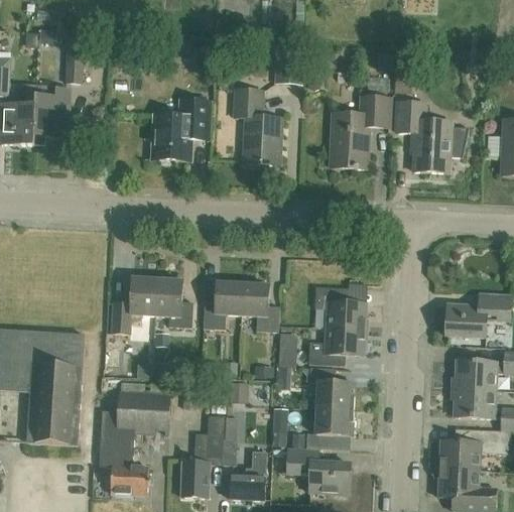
[(81,82),(82,53),(83,36),(67,35),(65,82),(81,82)]
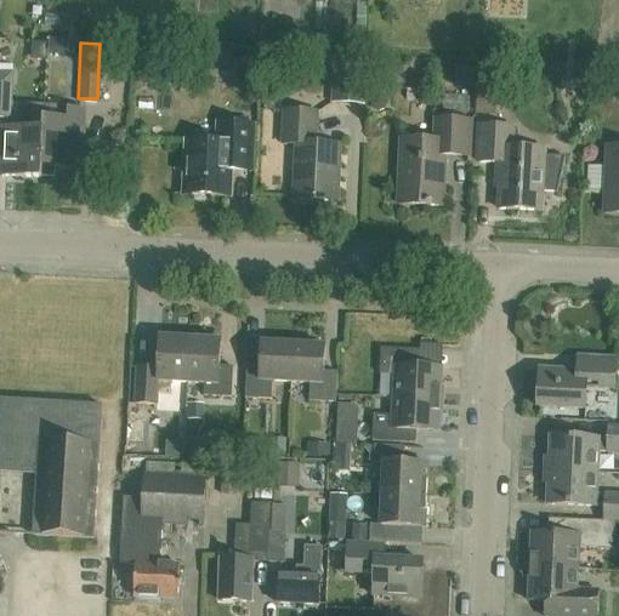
[(331,56),(329,98),(362,101),(364,57),(331,56)]
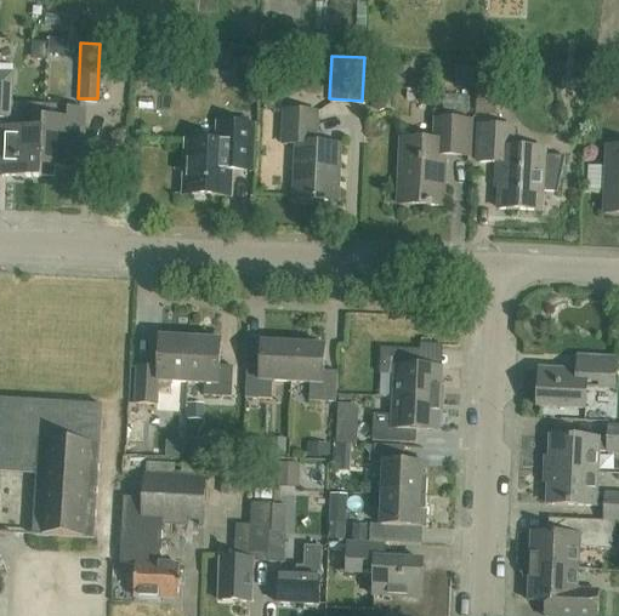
[(0,114),(9,114),(10,80),(11,69),(0,68),(0,114)]
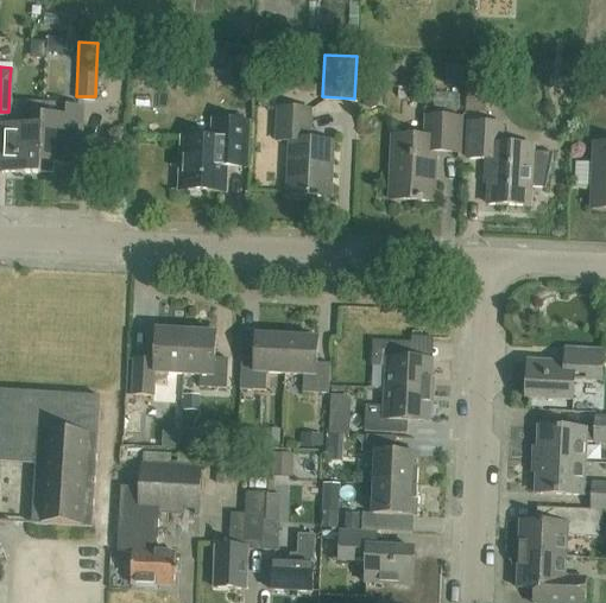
[(29,113),(29,122),(2,121),(0,169),(39,170),(42,113),(43,100),(43,99),(26,97),(25,113),(29,113)]
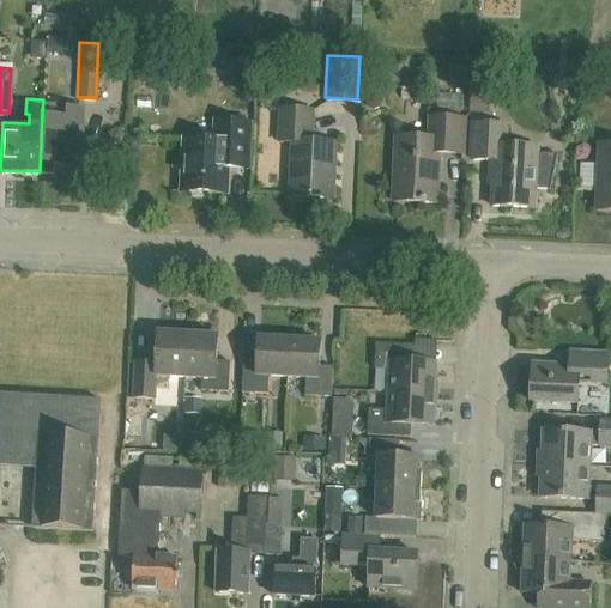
[(43,101),(42,114),(40,171),(41,171),(41,162),(80,163),(83,105),(66,104),(61,101),(43,101)]
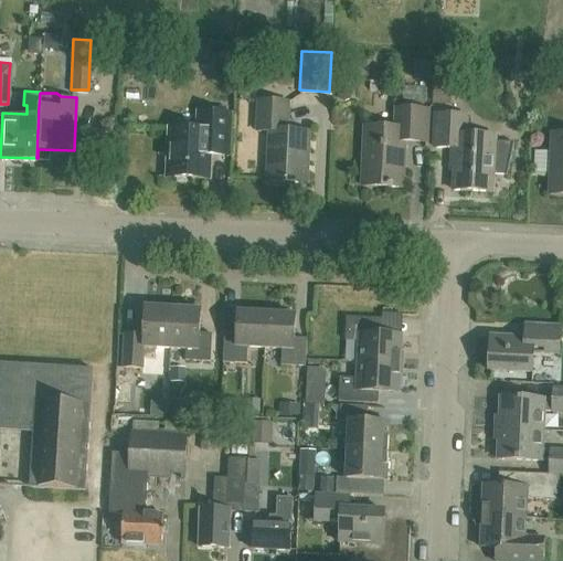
[(265,178),(306,180),(308,128),(285,127),(285,117),(287,117),(288,98),(257,97),(255,127),(268,128),(265,178)]
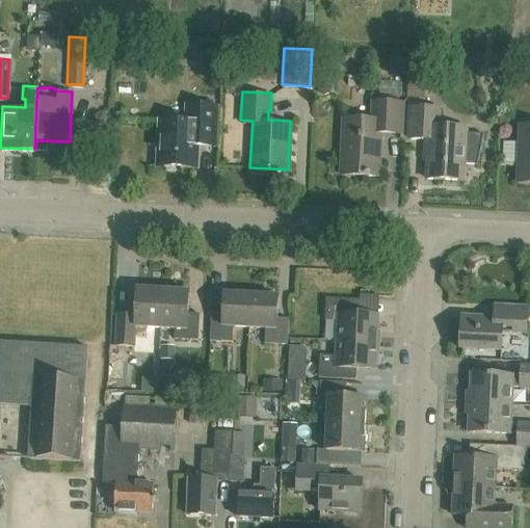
[(377,174),(380,125),(399,126),(398,131),(400,131),(401,100),(372,99),(371,117),(343,115),(340,172),(377,174)]
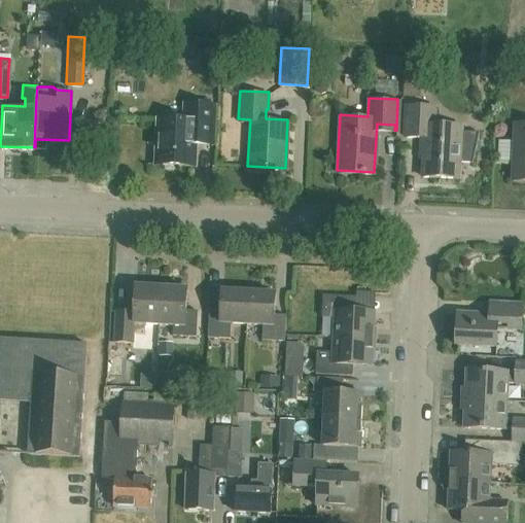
[(193,163),(194,141),(211,142),(213,102),(184,101),(183,117),(158,116),(155,161),(193,163)]
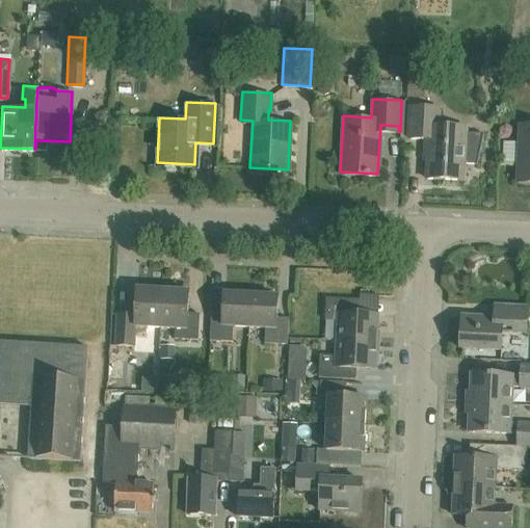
[(480,135),(464,134),(465,125),(438,123),(439,106),(409,104),(408,135),(425,136),(425,148),(428,148),(426,176),(461,178),(462,160),(475,160),(475,162),(476,162),(482,131),(481,131),(480,135)]
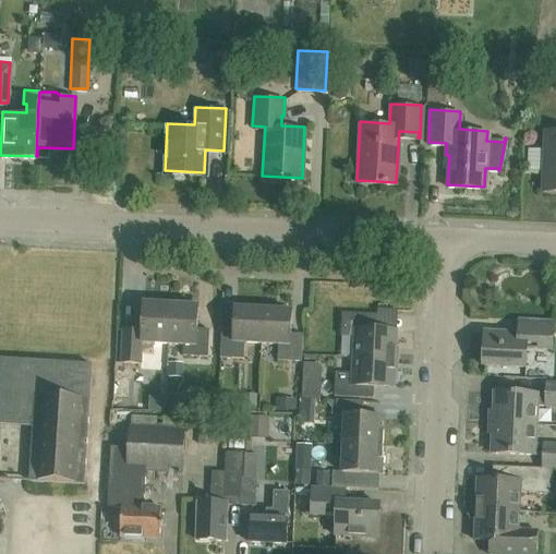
[(555,129),(544,129),(542,189),(555,189),(555,129)]
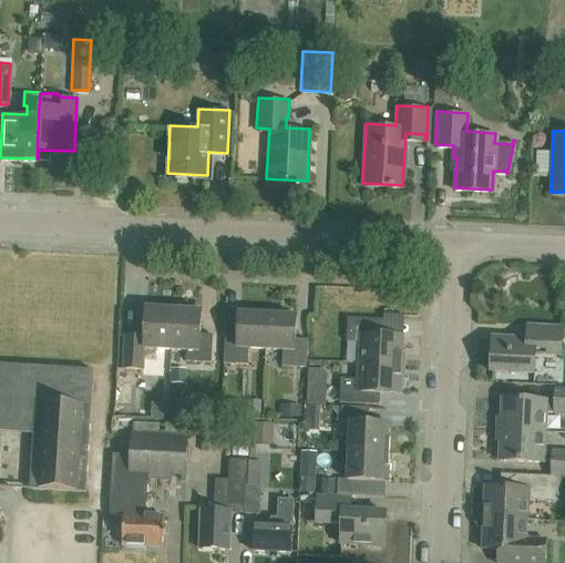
[(156,346),(171,347),(173,306),(144,305),(143,334),(122,333),(120,365),(142,367),(143,356),(155,356),(156,346)]
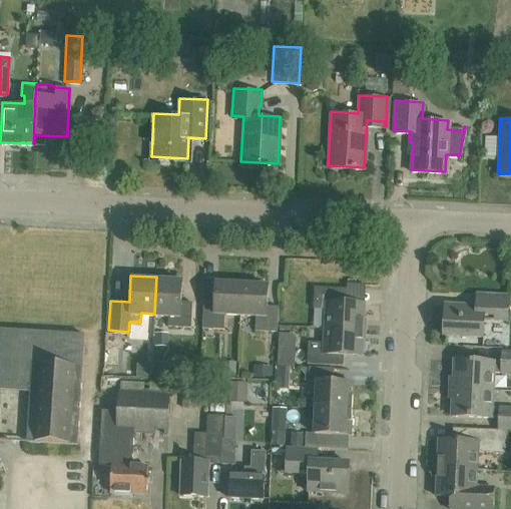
[(156,277),(154,314),(168,314),(167,324),(190,325),(191,300),(179,299),(181,279),(156,277)]
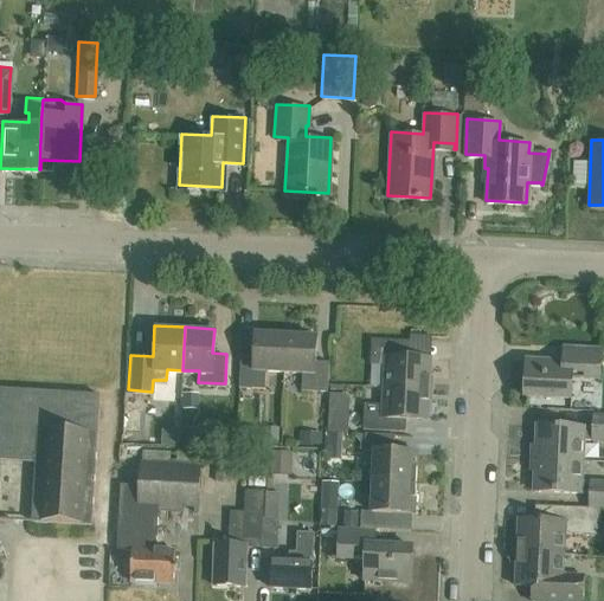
[(283,369),(286,333),(255,331),(254,355),(241,355),(238,385),(264,386),(264,368),(283,369)]
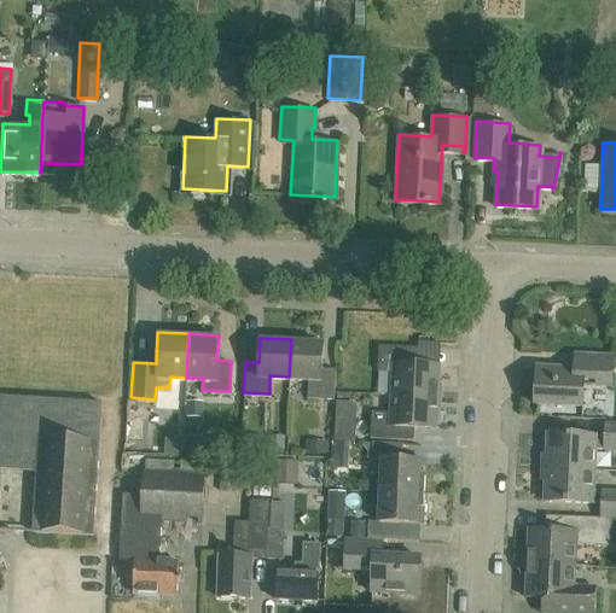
[(321,340),(291,339),(289,377),(308,378),(307,396),(332,397),(333,366),(320,366),(321,340)]
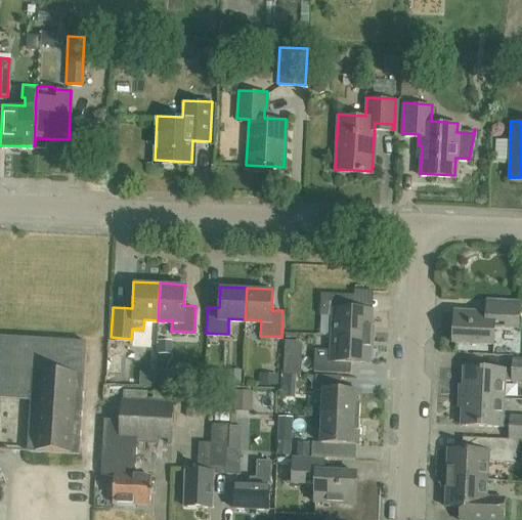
[(353,292),(319,291),(318,312),(332,312),(331,332),(371,334),(372,307),(352,306),(353,292)]
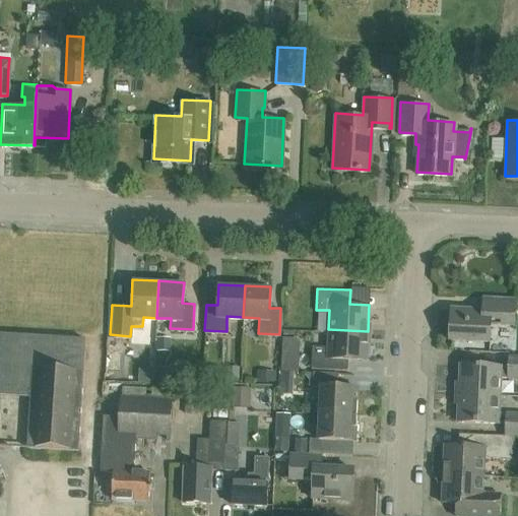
[(514,298),(482,297),(481,309),(450,307),(448,337),(489,339),(490,321),(513,322),(514,298)]
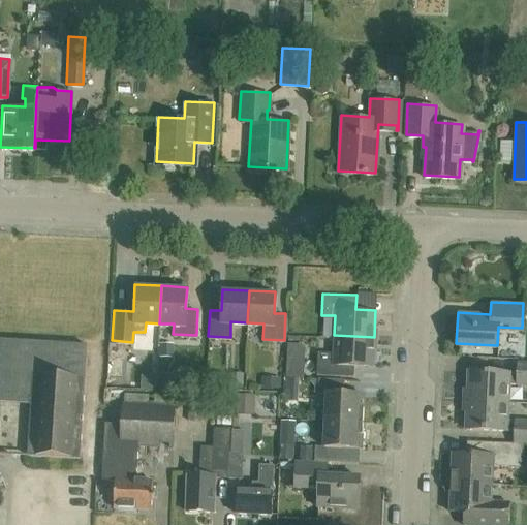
[(372,364),(374,337),(334,335),(333,350),(316,349),(315,373),(353,375),(353,364),(372,364)]
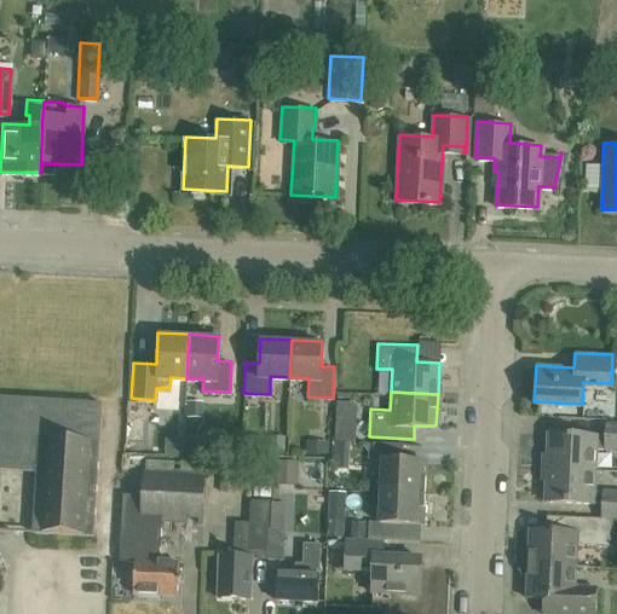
[(0,394),(0,465),(35,469),(32,529),(93,533),(101,400),(0,394)]
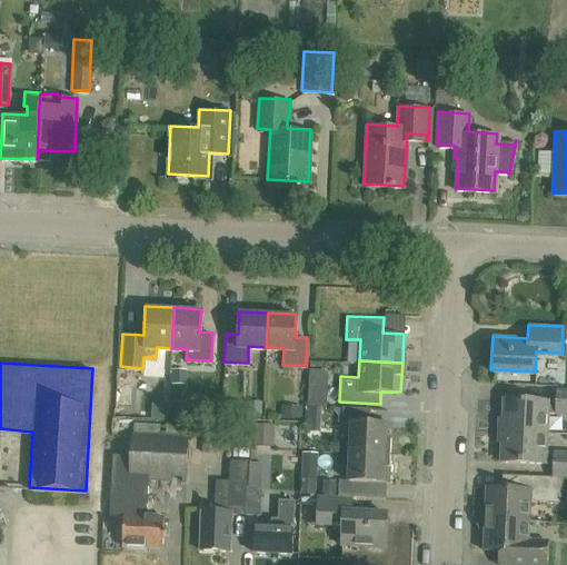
[(125,382),(125,417),(139,417),(139,382),(125,382)]
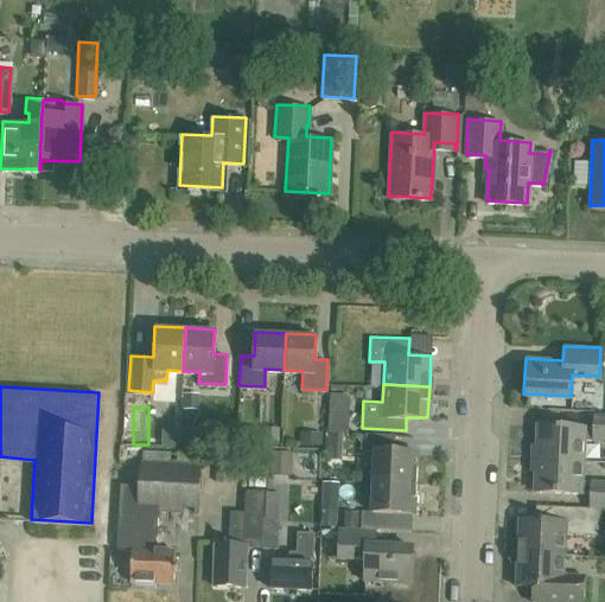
[(535,456),(583,459),(584,437),(592,437),(592,439),(604,439),(604,412),(593,412),(592,427),(584,427),(584,426),(536,423),(535,456)]
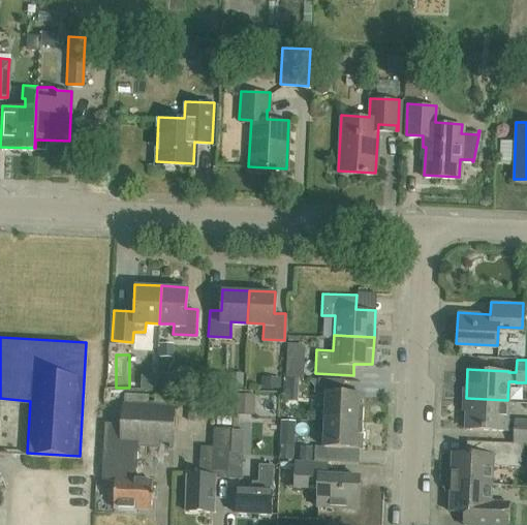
[(203,371),(180,371),(179,385),(203,387),(203,371)]
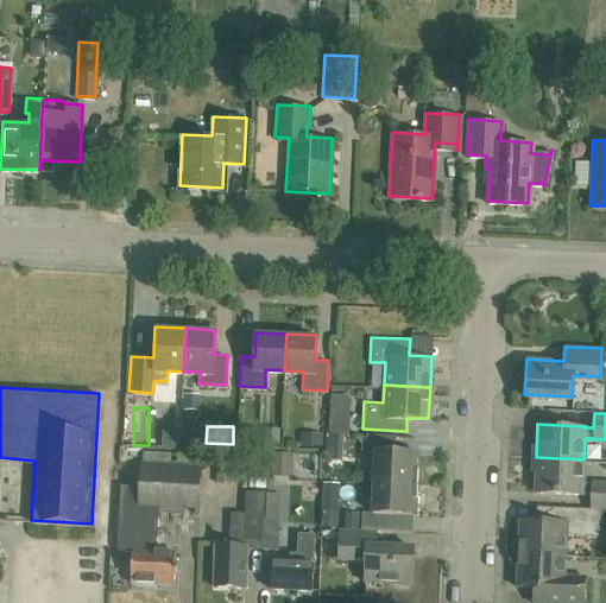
[(374,449),(373,480),(416,481),(417,450),(395,449),(395,432),(365,431),(364,449),(374,449)]
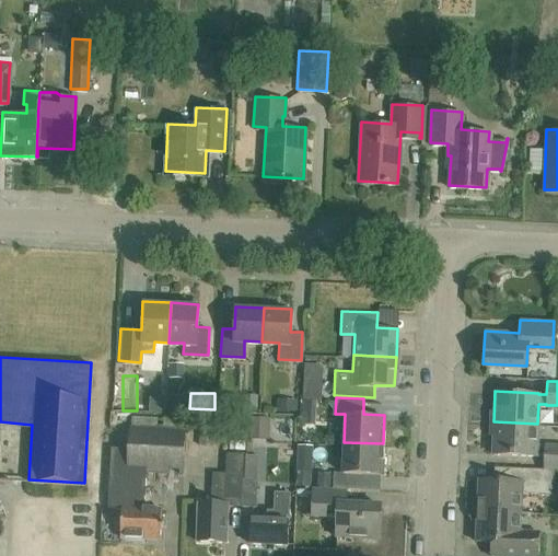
[(536,442),(537,424),(493,421),(492,452),(535,454),(535,452),(544,453),(543,466),(557,467),(557,442),(544,442),(536,442)]
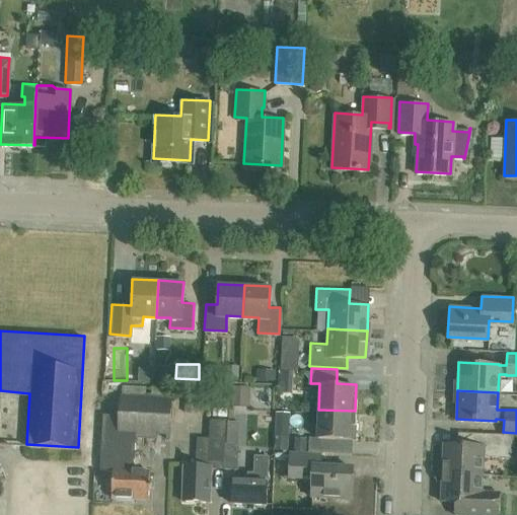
[(355,411),(318,410),(317,435),(308,435),(307,449),(333,451),(334,437),(354,438),(355,411)]
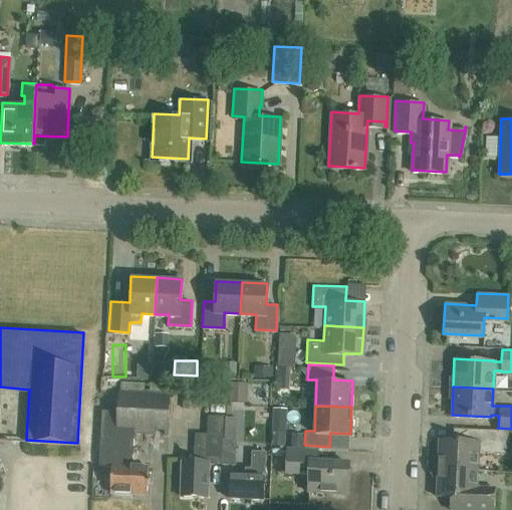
[(208,459),(220,460),(221,437),(219,437),(220,410),(206,409),(205,433),(195,432),(194,459),(182,458),(180,494),(207,495),(208,459)]
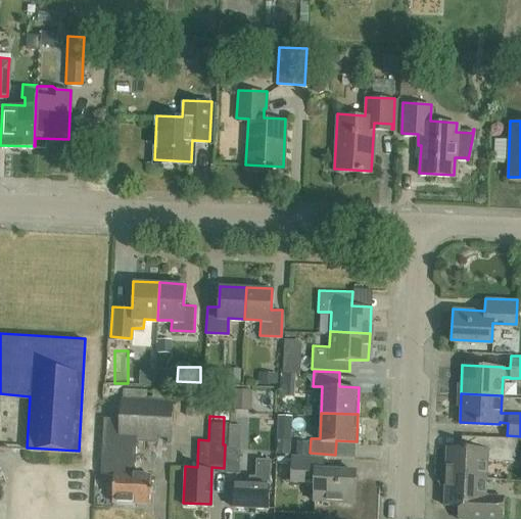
[(486,459),(505,460),(514,460),(515,437),(474,434),(473,446),(445,445),(444,474),(485,476),(486,459)]
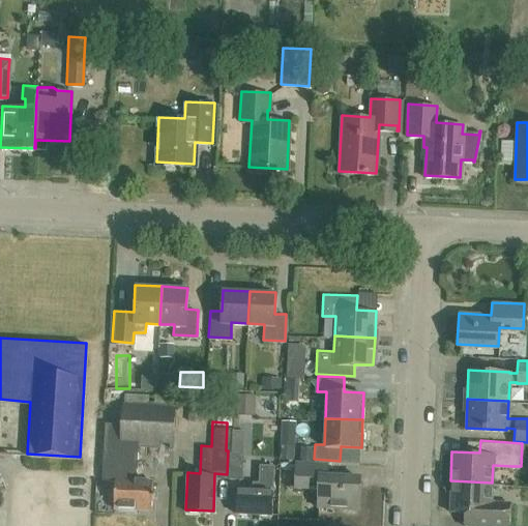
[(228,450),(227,474),(227,475),(241,475),(241,451),(228,450)]
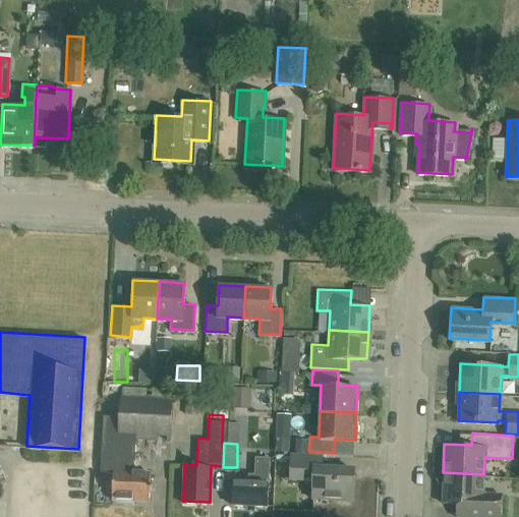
[(311,496),(352,498),(353,468),(321,466),(322,454),(291,452),(289,476),(312,478),(311,496)]
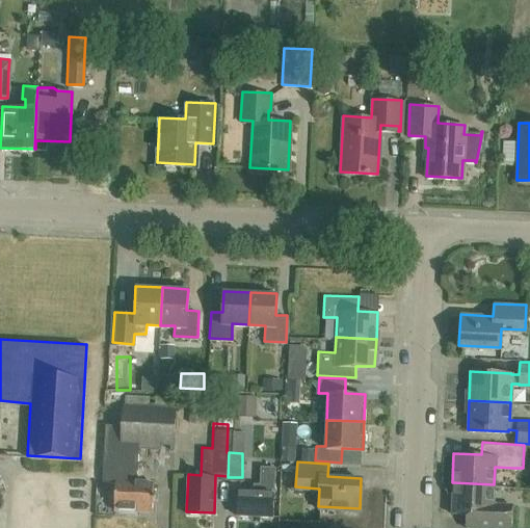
[(236,513),(271,515),(273,474),(260,474),(259,491),(253,491),(253,485),(239,484),(239,490),(237,490),(236,513)]
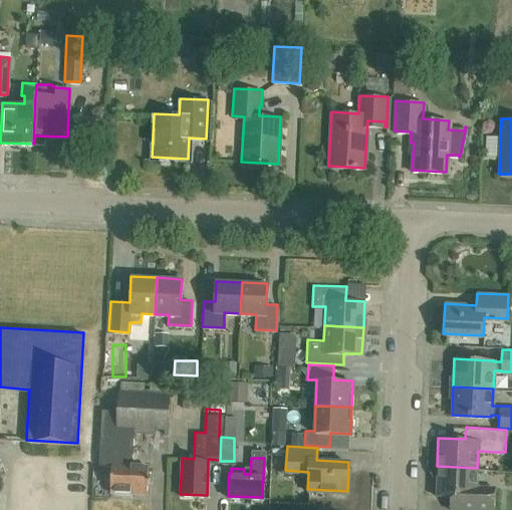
[(110,463),(109,490),(128,491),(146,492),(147,478),(148,465),(110,463)]
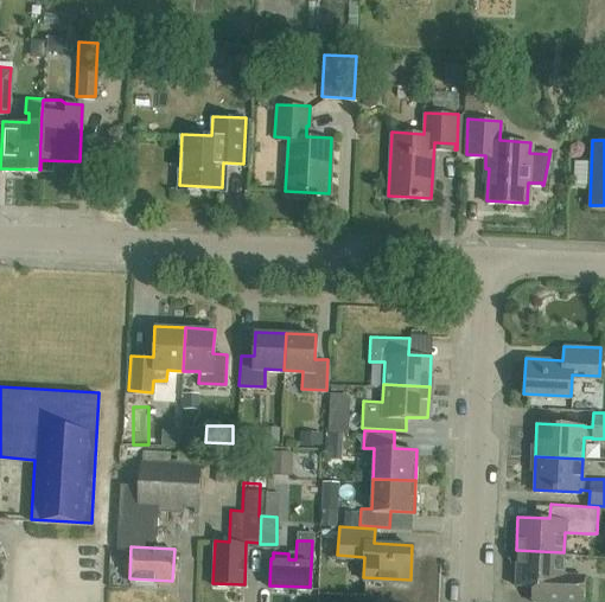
[(564,552),(516,550),(515,583),(546,586),(545,600),(583,601),(584,575),(562,574),(564,552)]
